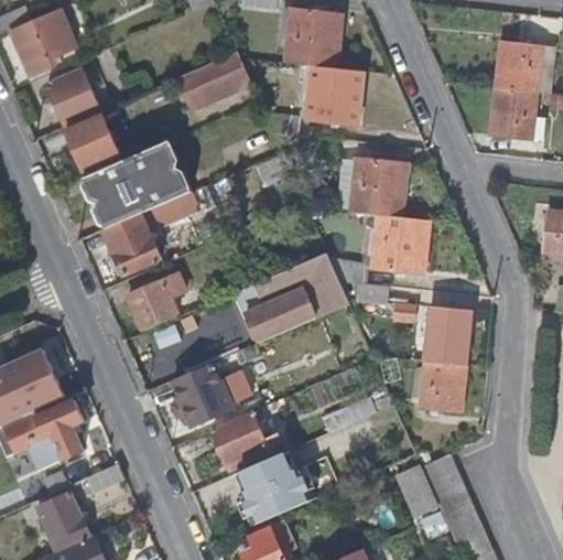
[(186,0),(191,9),(198,6),(196,0),(186,0)]
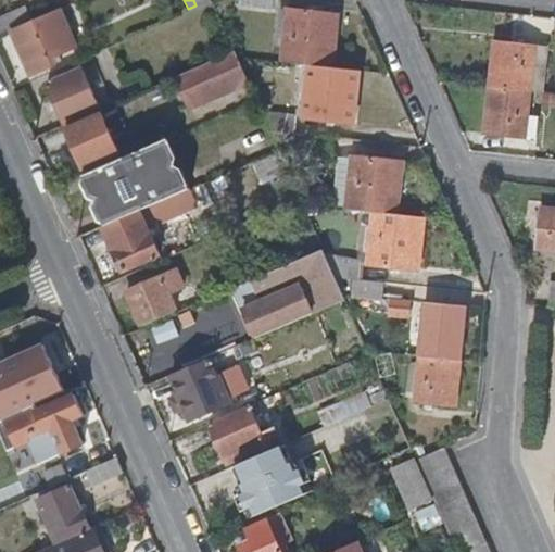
[(238,0),(238,5),(272,11),(273,0),(238,0)]
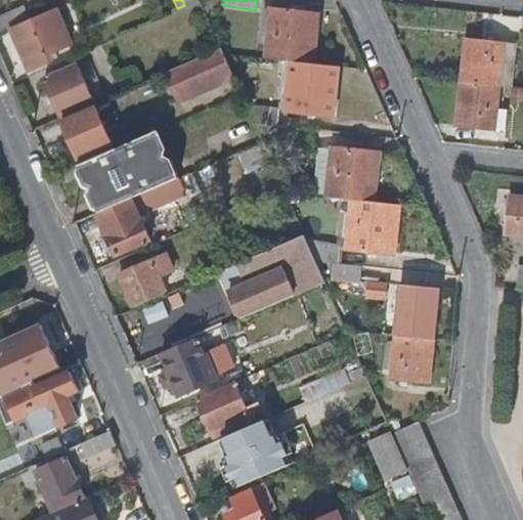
[(0,17),(5,29),(11,27),(34,15),(28,2),(0,15),(0,17)]
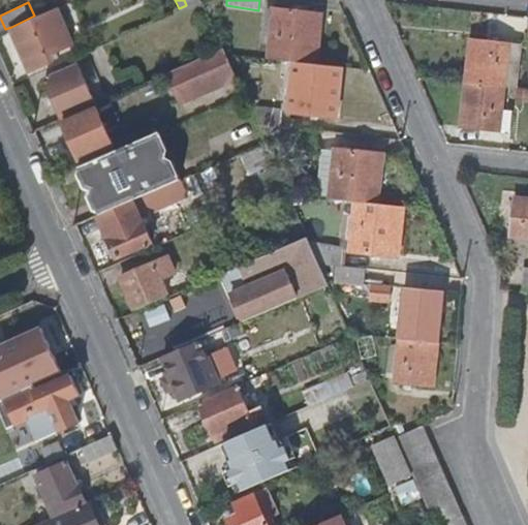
[(34,16),(11,27),(30,68),(49,60),(45,53),(69,41),(54,7),(34,16)]
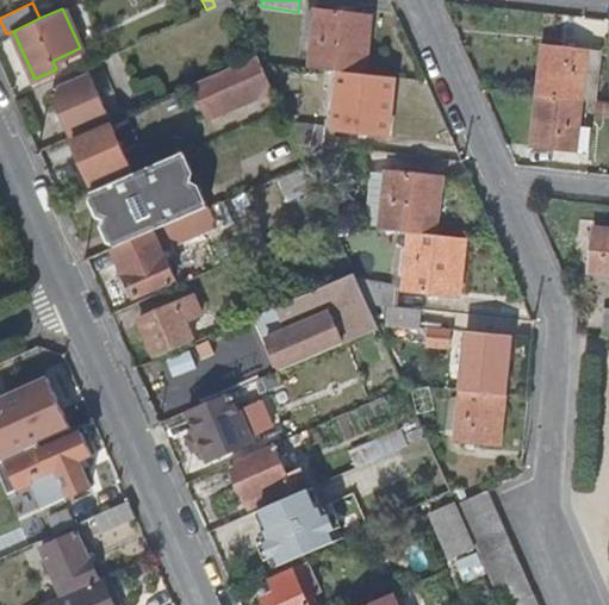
[(311,51),(315,13),(305,12),(300,50),(311,51)]
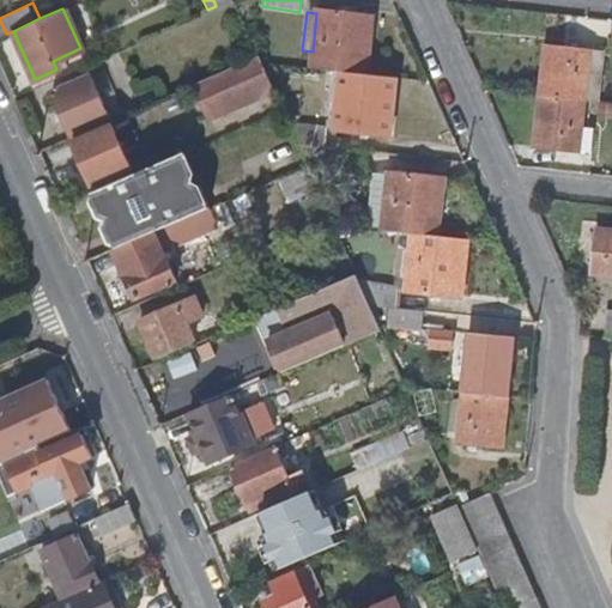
[(332,73),(339,74),(365,78),(373,18),(316,13),(313,52),(310,71),(332,73)]
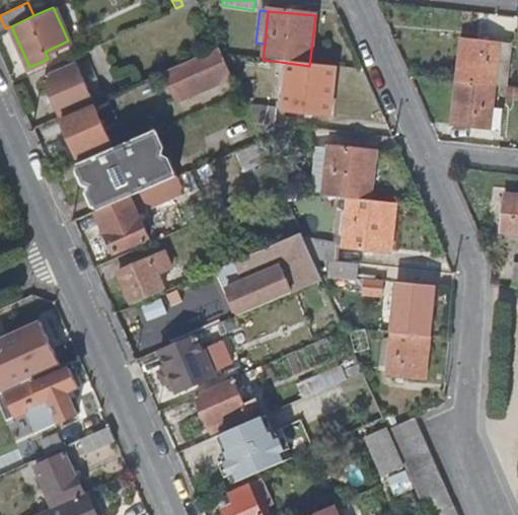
[(493,83),(509,84),(511,58),(498,57),(499,41),(460,37),(456,79),(493,83)]
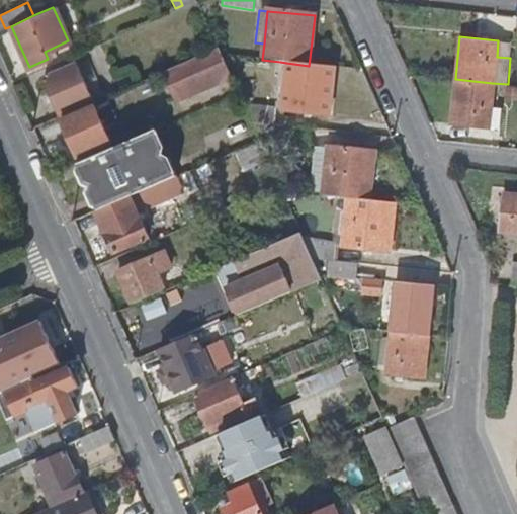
[(497,57),(510,58),(512,43),(498,40),(497,57)]
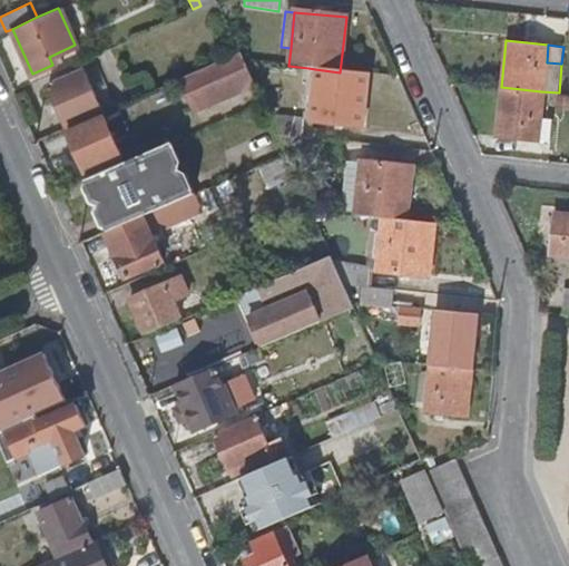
[(248,69),(245,61),(239,49),(223,57),(232,78),(248,69)]
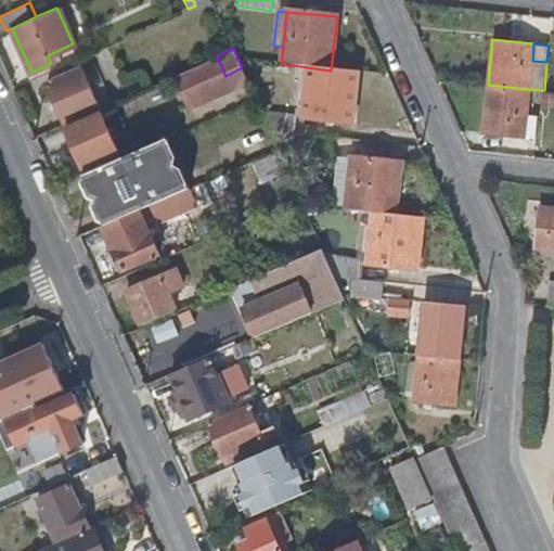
[(226,76),(217,55),(170,76),(188,111),(249,84),(247,78),(242,67),(226,76)]
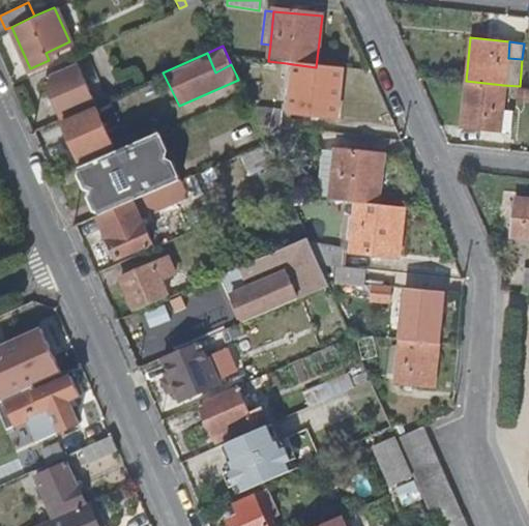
[(88,60),(77,65),(43,80),(59,115),(105,95),(101,88),(88,60)]
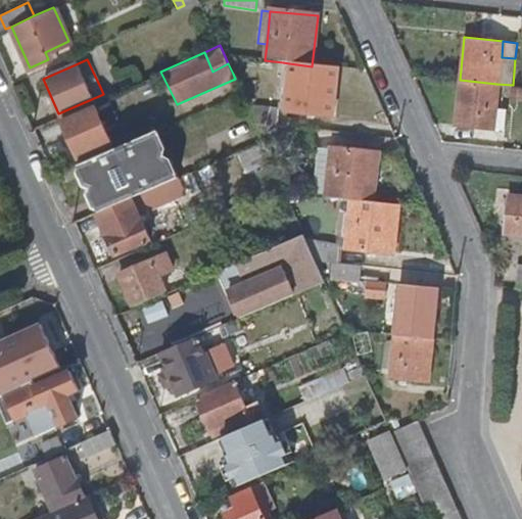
[(284,110),(289,63),(283,62),(277,110),(284,110)]
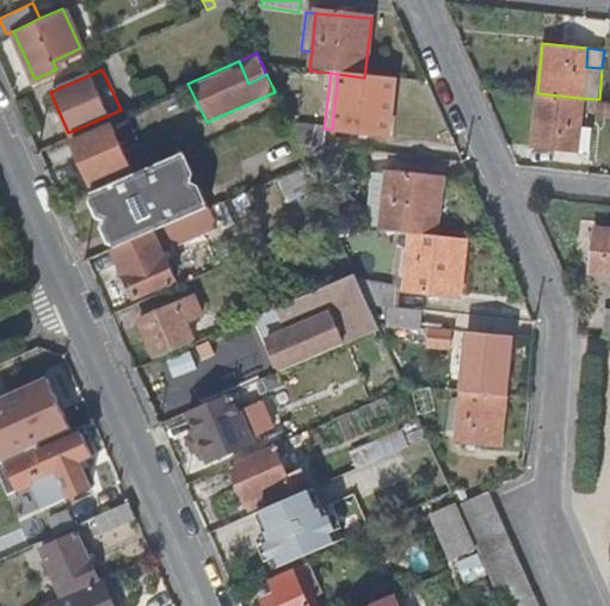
[(388,138),(394,80),(364,78),(338,74),(332,129),(332,131),(388,138)]
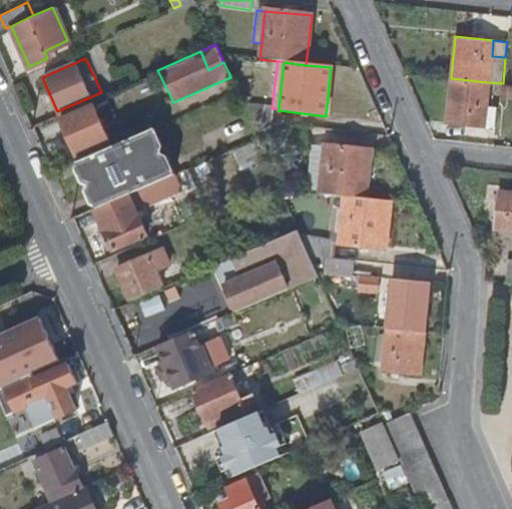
[(484,122),(487,82),(451,78),(446,118),(484,122)]
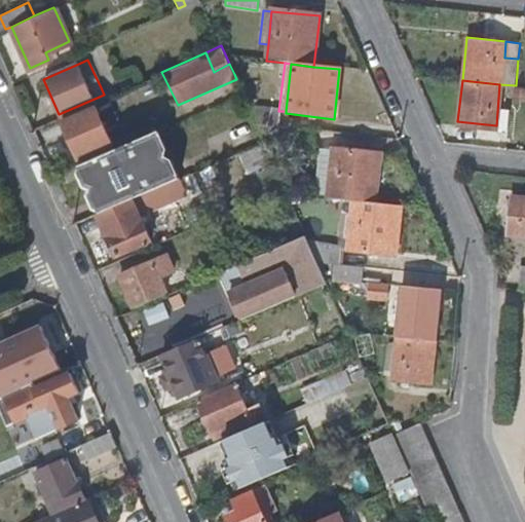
[(111,141),(96,106),(62,121),(77,156),(111,141)]
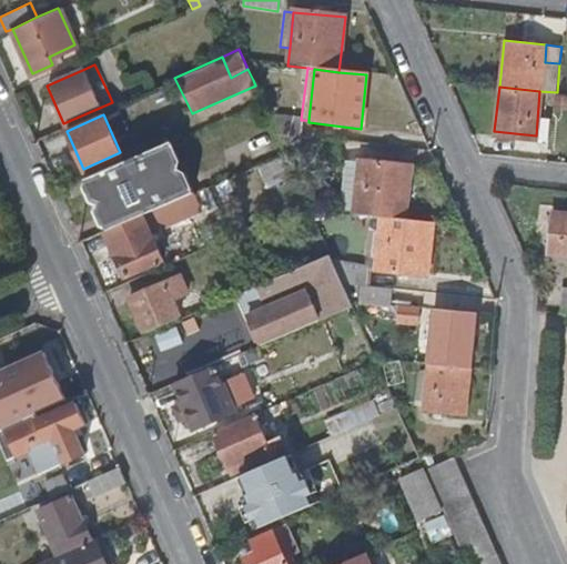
[(277,138),(301,140),(302,124),(270,119),(277,138)]
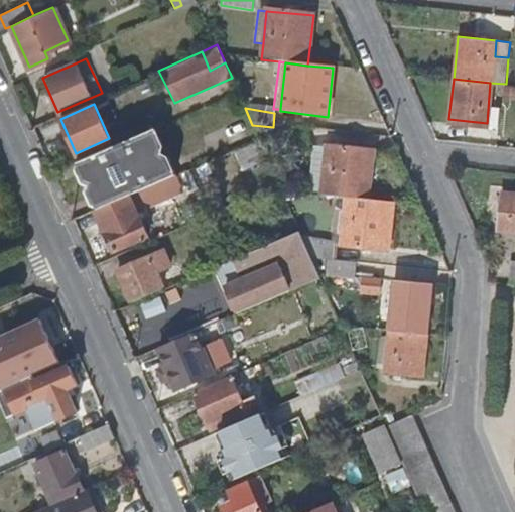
[(290,145),(291,129),(273,127),(252,125),(257,136),(260,142),(290,145)]
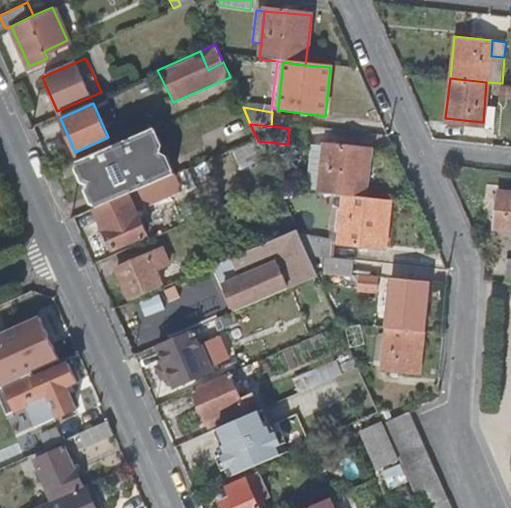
[(155,125),(77,160),(98,206),(126,193),(140,187),(164,176),(175,171),(155,125)]
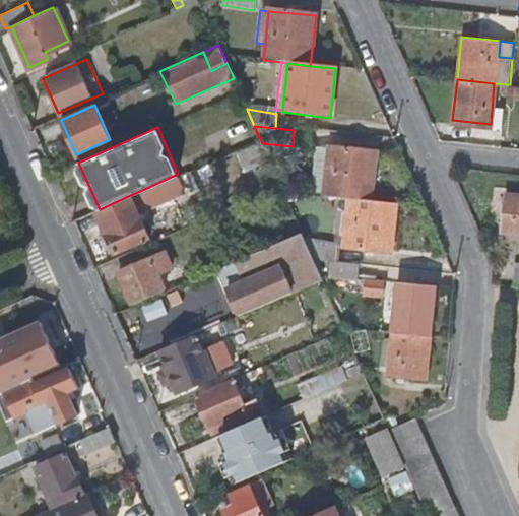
[(262,143),(259,137),(234,149),(241,169),(267,156),(262,143)]
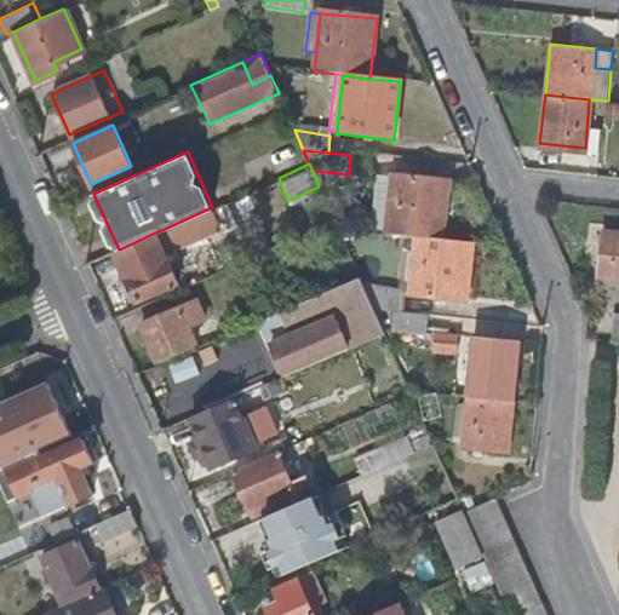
[(370,229),(387,231),(393,177),(376,177),(370,229)]
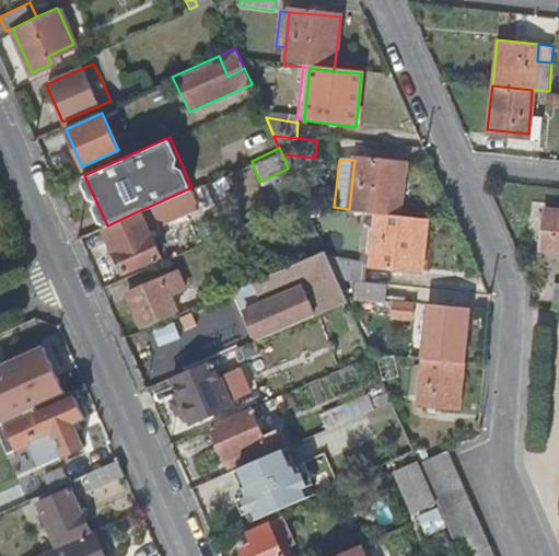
[(349,215),(374,218),(400,220),(405,166),(354,160),(349,209),(349,215)]
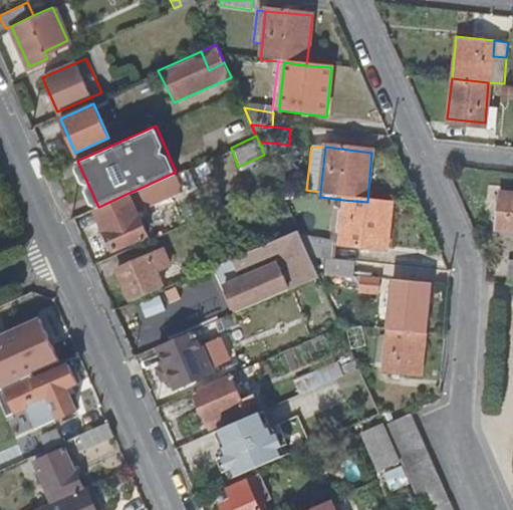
[(171,190),(165,177),(141,188),(147,200),(171,190)]
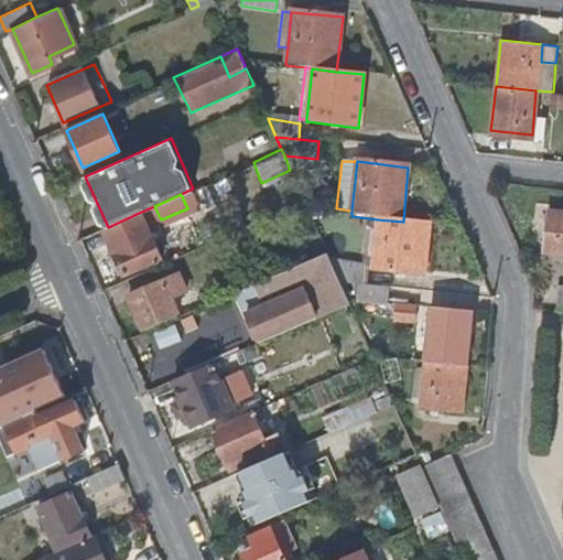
[(562,249),(562,207),(550,206),(544,247),(562,249)]
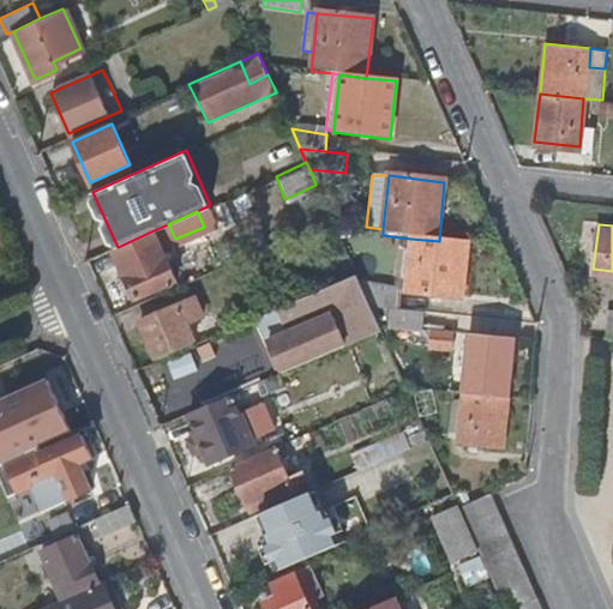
[(151,231),(118,247),(113,249),(133,299),(173,282),(151,231)]
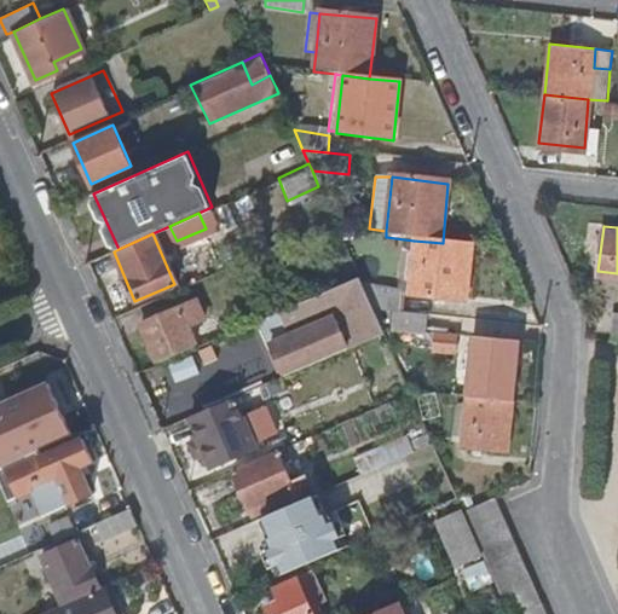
[(465,303),(472,247),(443,243),(414,241),(413,247),(409,288),(409,297),(465,303)]
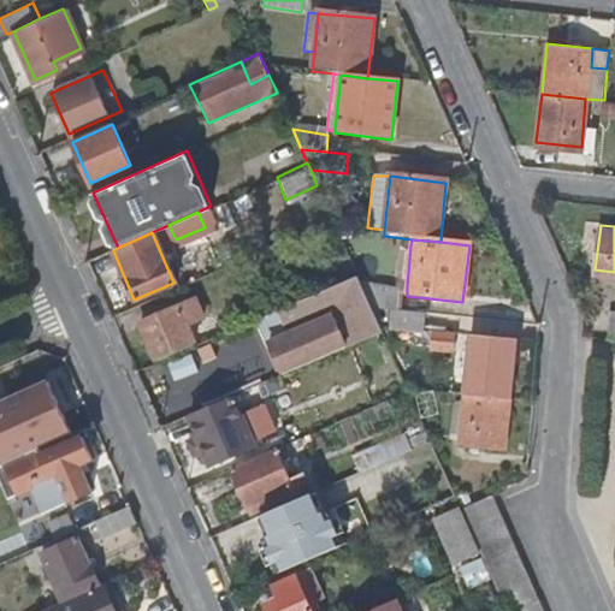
[(407,286),(411,245),(400,244),(396,286),(407,286)]
